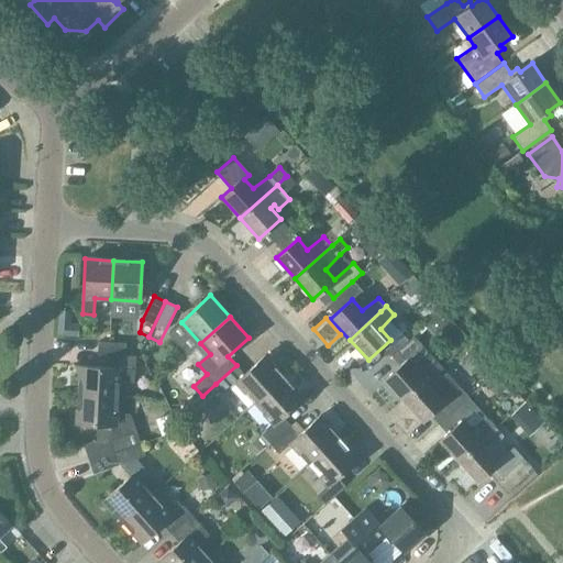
[(67,344),(81,344),(81,319),(66,319),(67,344)]
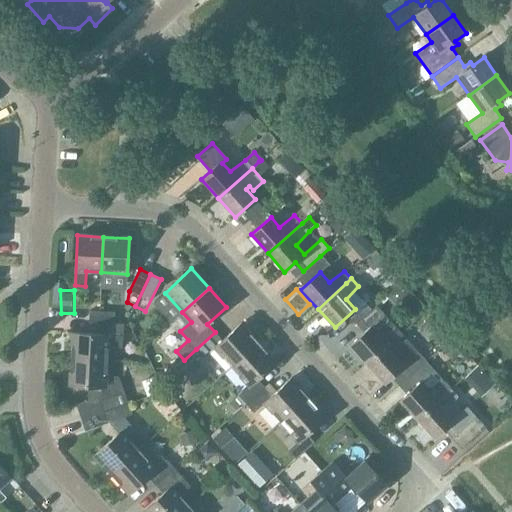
[(350,345),(367,364),(401,334),(376,306),(356,324),(364,333),(350,345)]
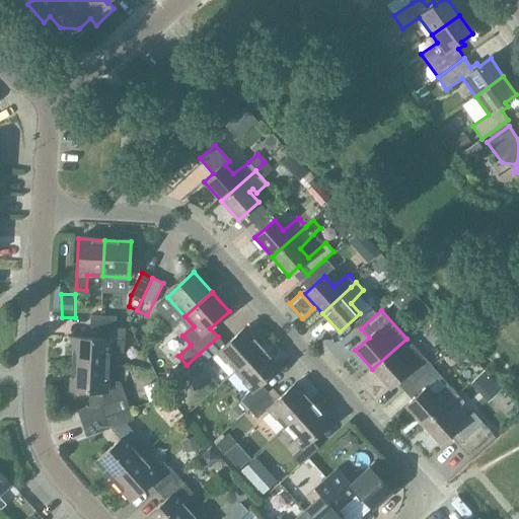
[(116,328),(116,317),(91,316),(90,327),(99,328),(116,328)]
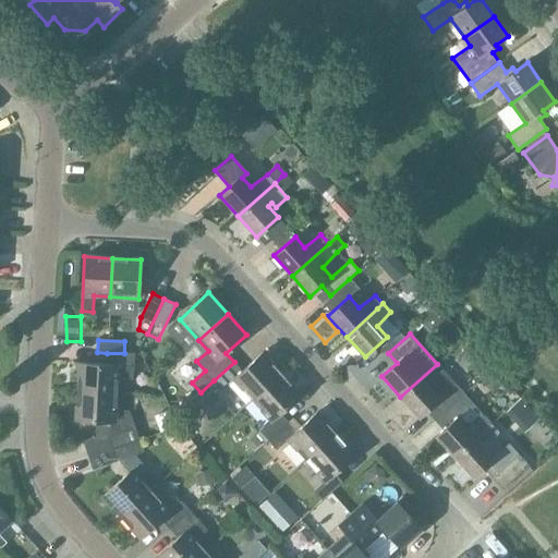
[(79,363),(77,391),(117,393),(118,377),(133,378),(134,354),(124,353),(107,353),(107,364),(79,363)]
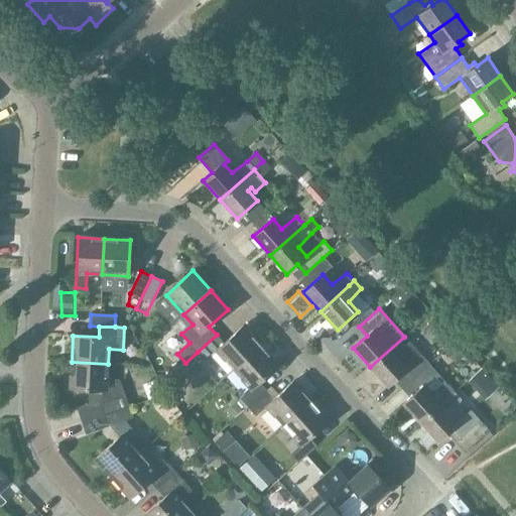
[(234,370),(260,346),(243,327),(224,344),(217,335),(198,352),(206,361),(217,351),(234,370)]
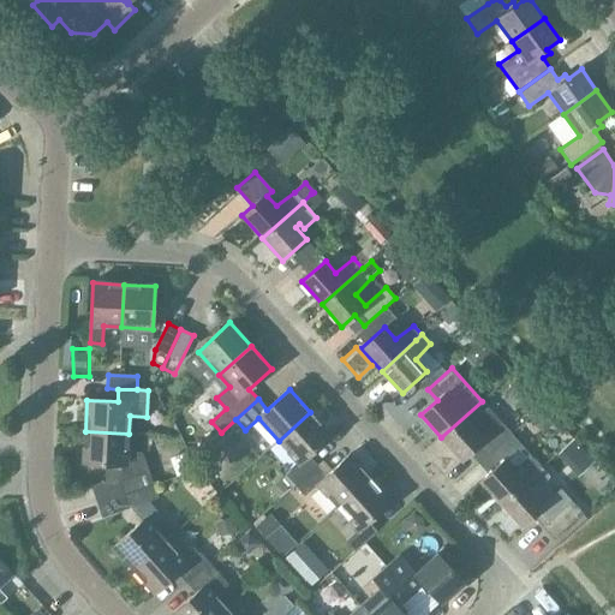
[(478,464),(512,434),(501,423),(484,437),(475,427),(490,411),(482,401),(441,437),(461,460),(470,453),(478,464)]
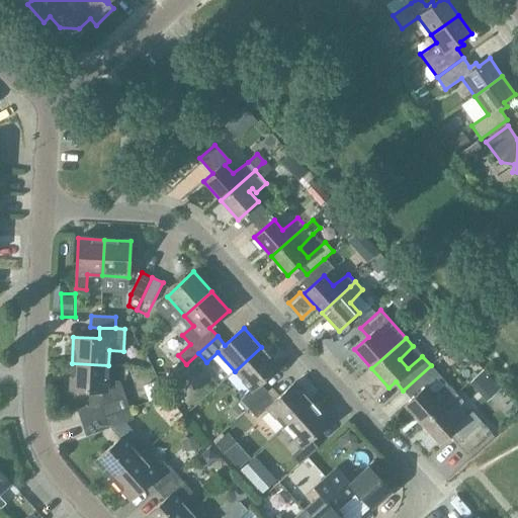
[(261,347),(235,371),(252,391),(241,401),(249,409),(267,393),(260,383),(279,366),(261,347)]
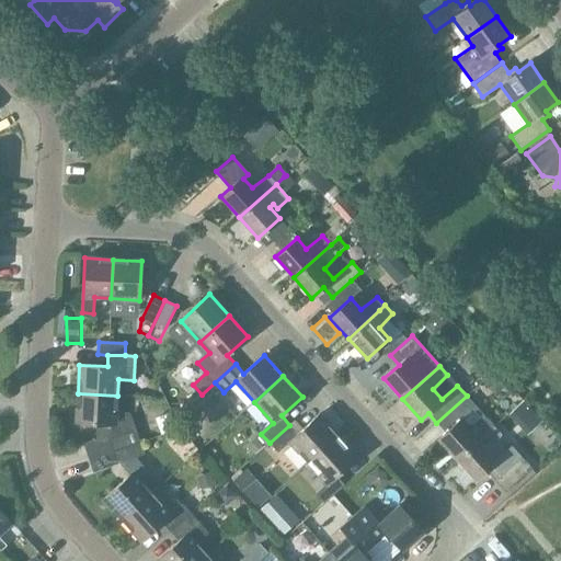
[(77,422),(112,424),(112,439),(110,439),(114,451),(140,443),(136,431),(129,414),(116,413),(117,396),(78,393),(77,422)]
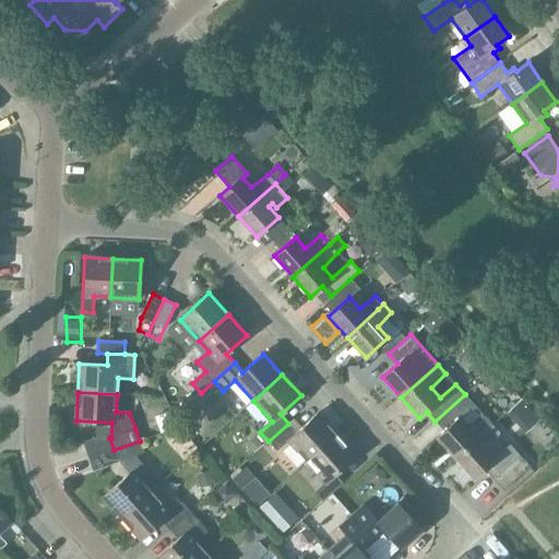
[(437,438),(455,458),(492,425),(465,394),(435,421),(443,431),(437,438)]
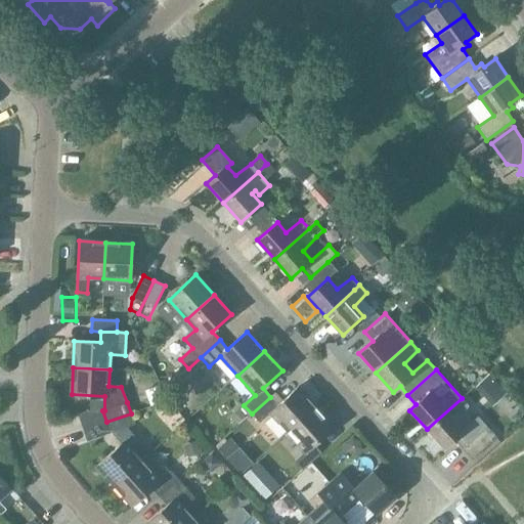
[(270,397),(252,413),(260,423),(270,412),(288,432),(315,407),(298,388),(278,405),(270,397)]
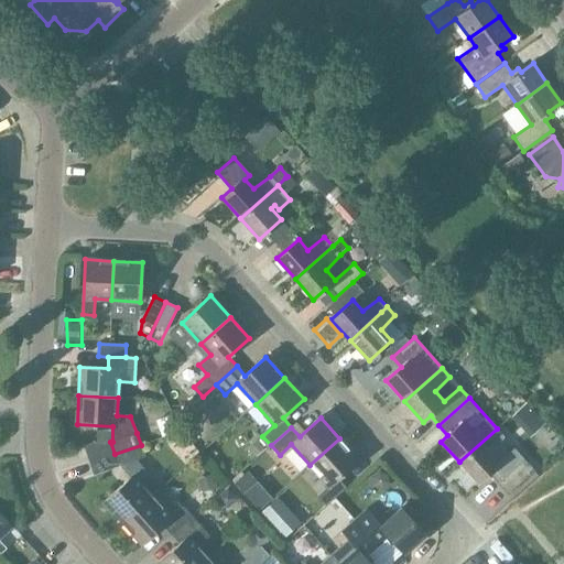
[(505,437),(497,429),(459,462),(478,483),(489,474),(508,495),(535,472),(514,448),(499,463),(490,453),(505,437)]
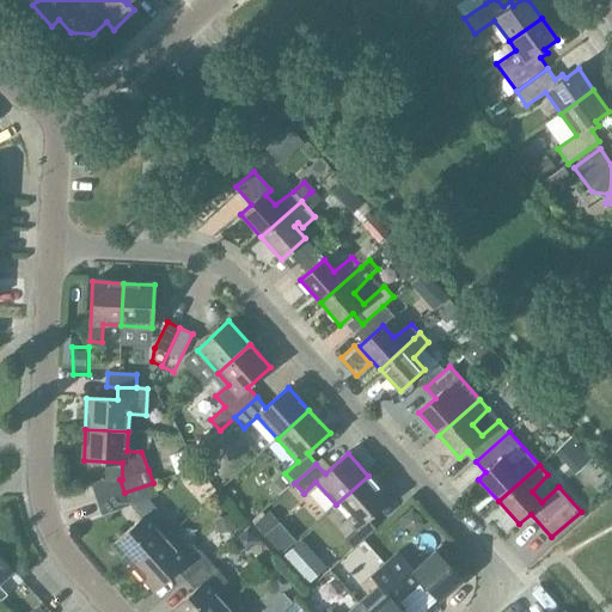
[(368,476),(336,505),(356,527),(344,539),(354,550),(375,530),(367,520),(389,500),(368,476)]
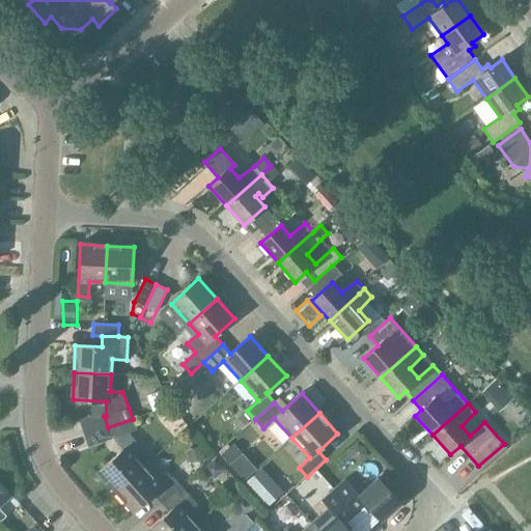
[(116,493),(144,468),(133,455),(141,448),(128,434),(136,430),(133,419),(108,427),(112,439),(113,439),(123,450),(98,472),(116,493)]
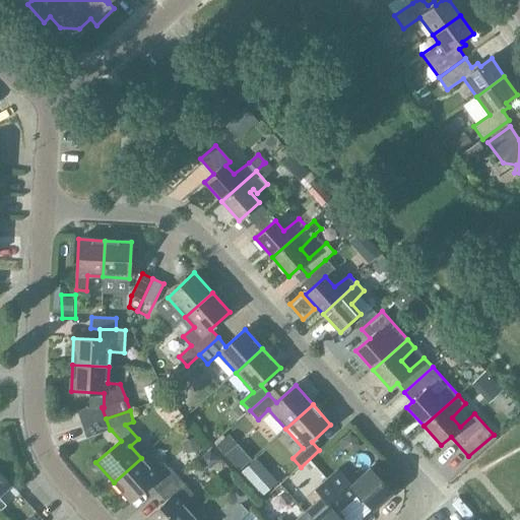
[(157,493),(177,476),(169,467),(158,477),(141,458),(114,482),(131,502),(150,484),(157,493)]
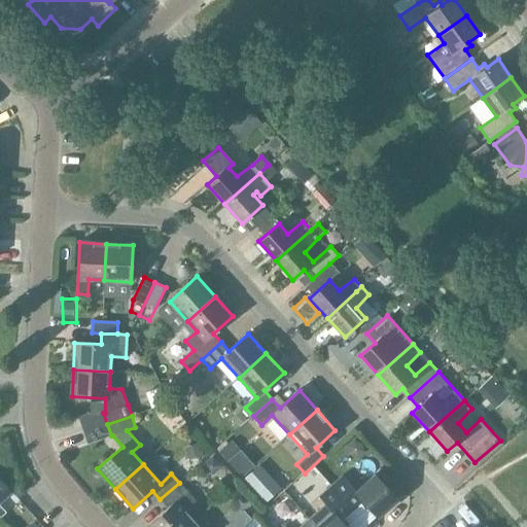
[(343,476),(330,487),(353,512),(361,504),(366,510),(370,506),(379,517),(397,500),(375,475),(365,483),(362,480),(354,481),(350,485),(343,476)]
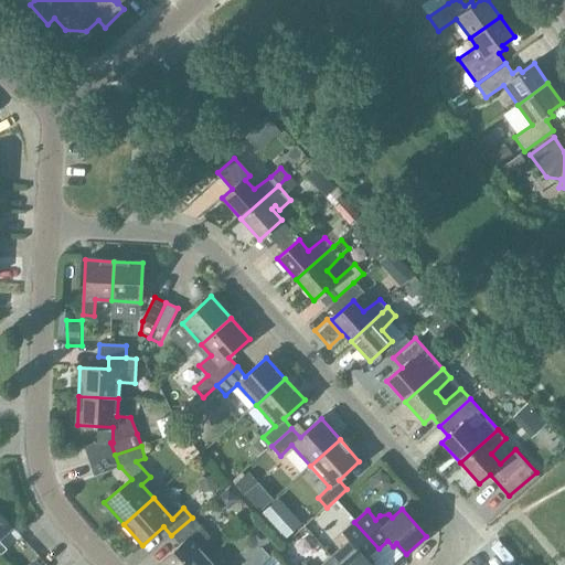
[(0,554),(1,555),(7,550),(0,542),(0,539),(13,528),(0,513),(0,554)]
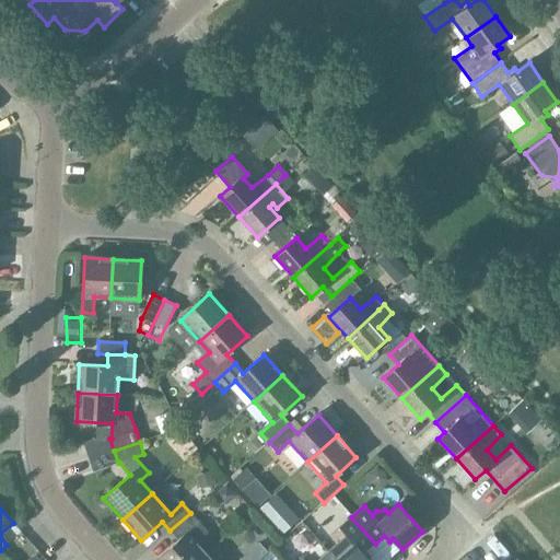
[(206,531),(190,513),(170,531),(178,540),(158,559),(159,559),(198,559),(206,553),(195,540),(206,531)]
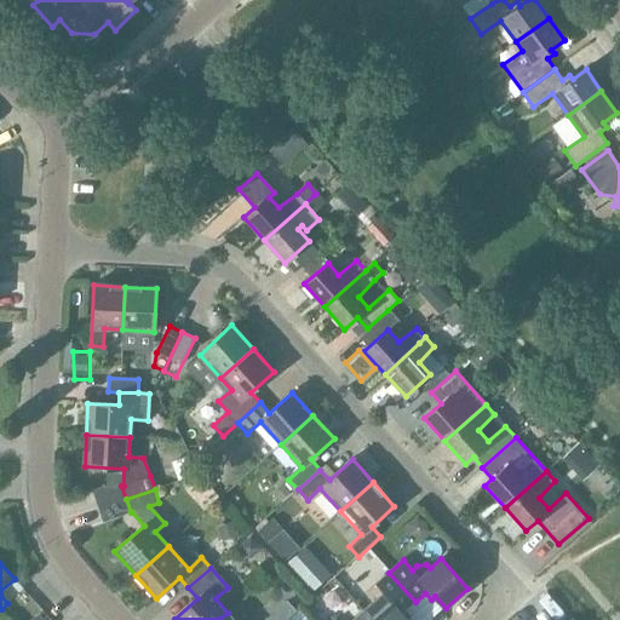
[(372,619),(371,619),(407,619),(412,616),(406,610),(415,602),(389,573),(375,585),(383,593),(363,610),(372,619)]
